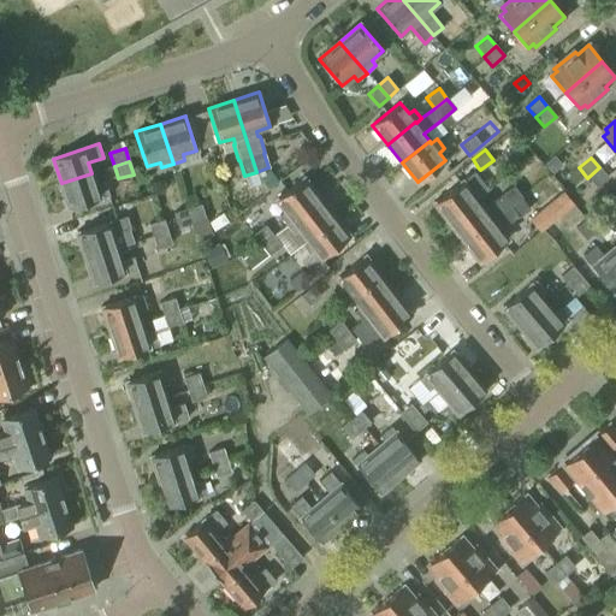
[(599,167),(587,178),(596,188),(608,177),(599,167)]
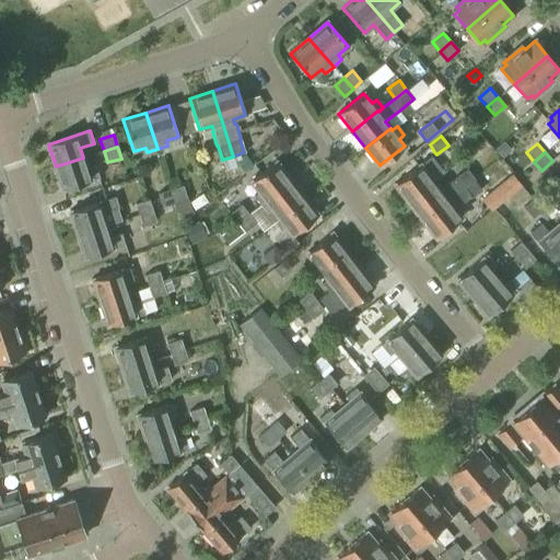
[(253,165),(244,154),(235,161),(243,172),(253,165)]
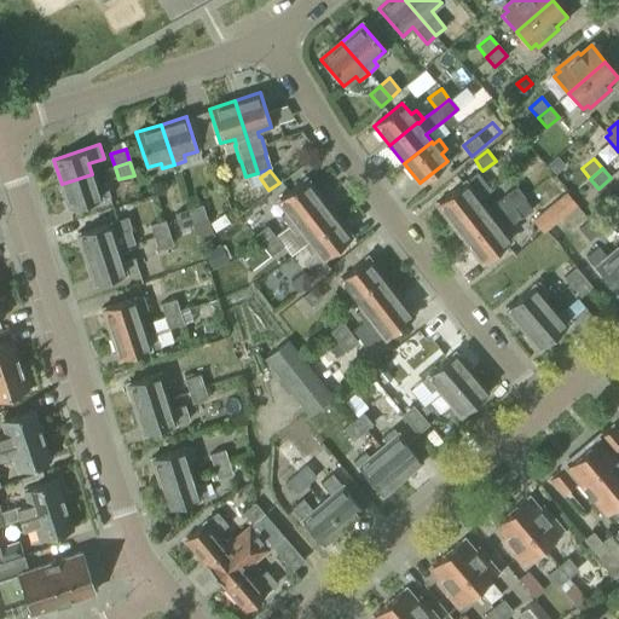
[(451,224),(479,202),(491,192),(476,173),(464,183),(435,204),(451,224)]
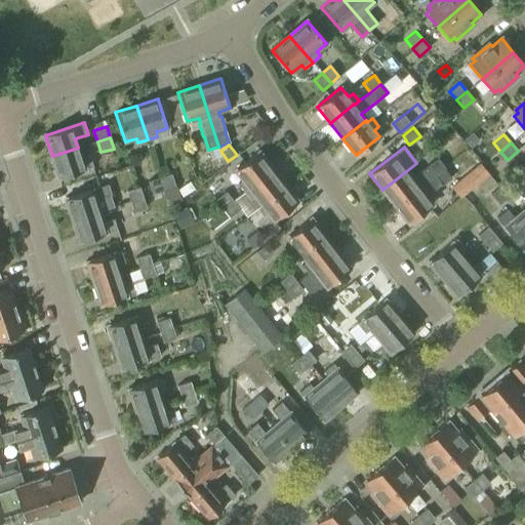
[(78,148),(52,156),(58,177),(92,166),(88,155),(81,157),(78,148)]
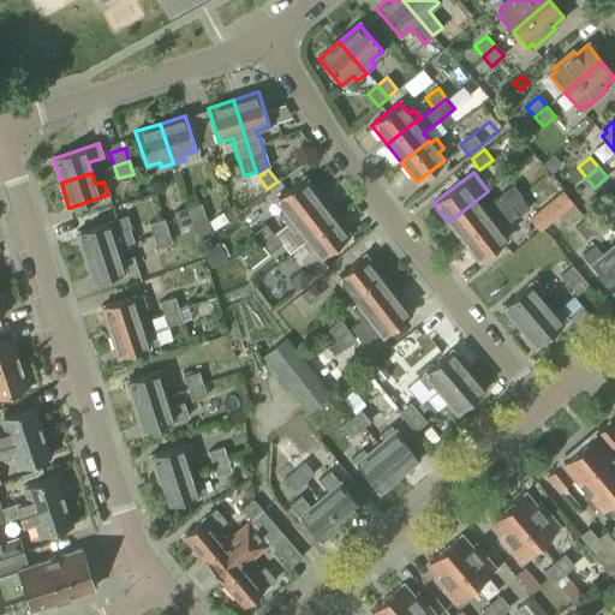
[(285,225),(320,197),(304,178),(275,199),(284,210),(278,215),(285,225)]
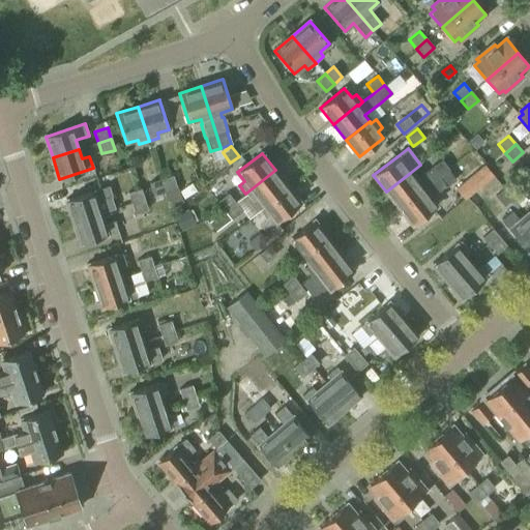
[(410,173),(386,192),(399,208),(439,177),(449,170),(441,159),(432,168),(415,180),(410,173)]
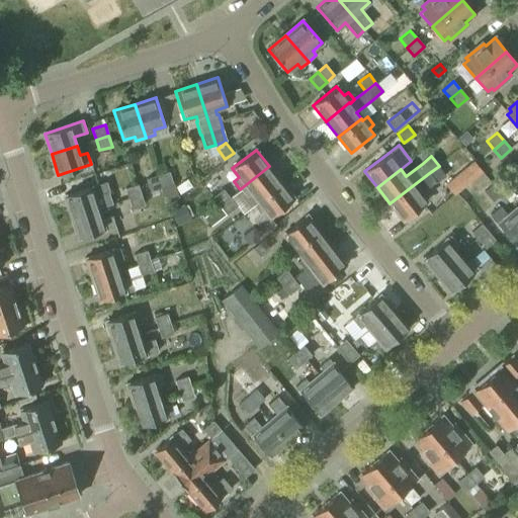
[(456,193),(483,172),(473,161),(444,184),(453,195),(456,193)]
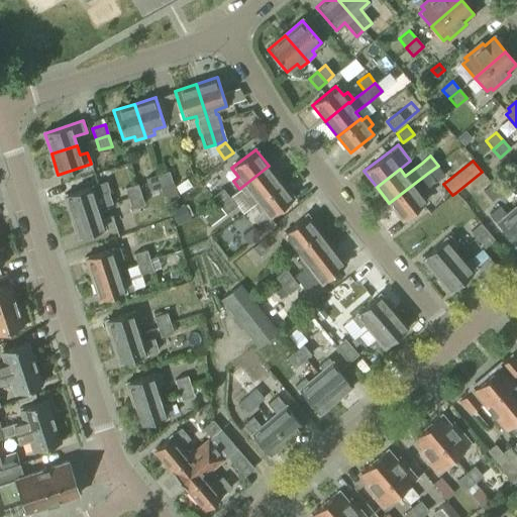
[(269,166),(239,189),(246,197),(250,193),(256,200),(281,182),(269,166)]
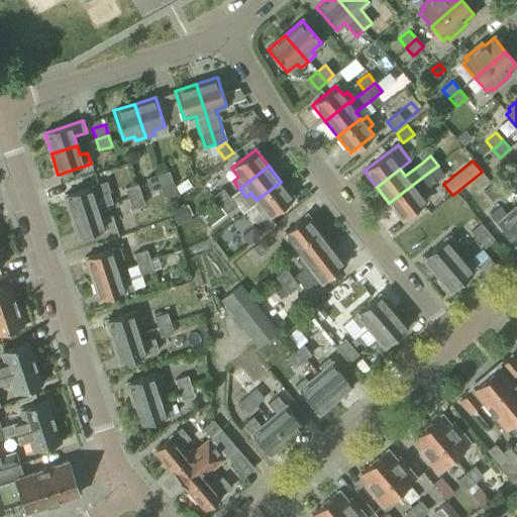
[(157,175),(161,188),(173,184),(169,171),(157,175)]
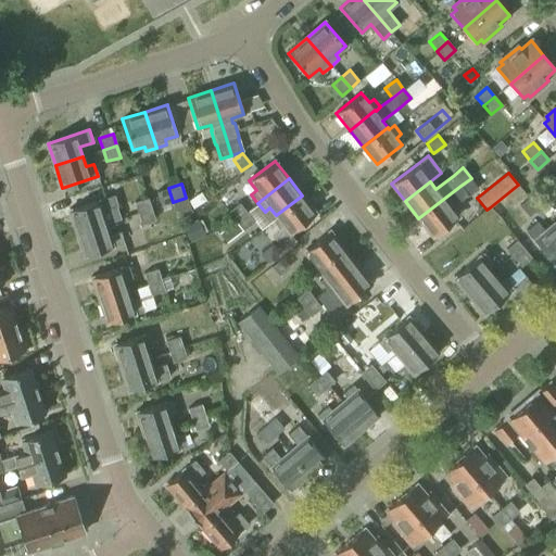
[(518,185),(490,207),(497,216),(515,201),(528,216),(536,210),(529,198),(518,185)]
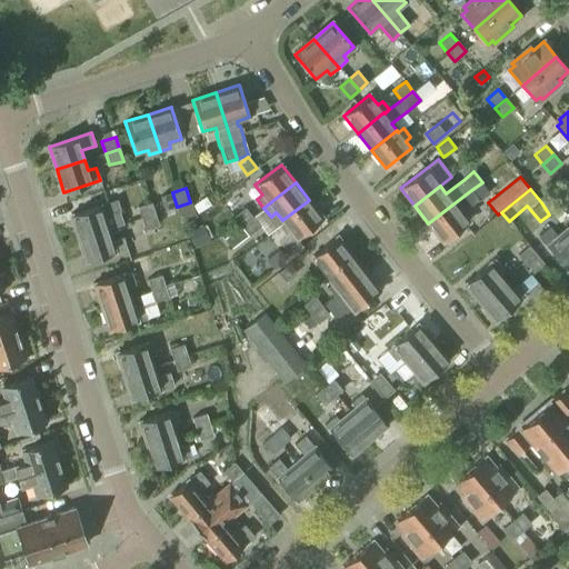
[(471,190),(428,223),(442,241),(468,221),(461,213),(479,200),(471,190)]
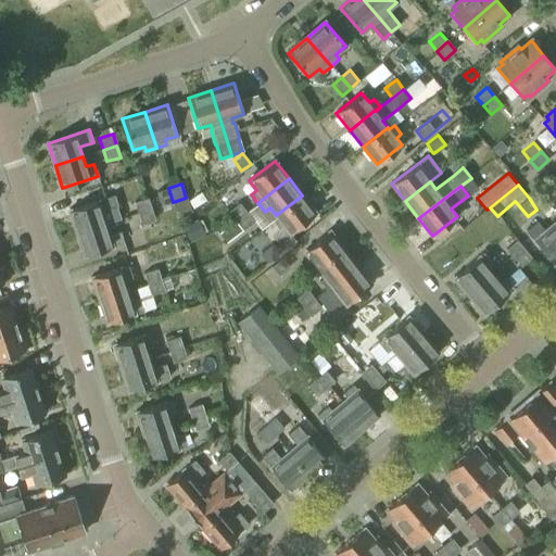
[(173,202),(168,188),(156,192),(161,205),(173,202)]
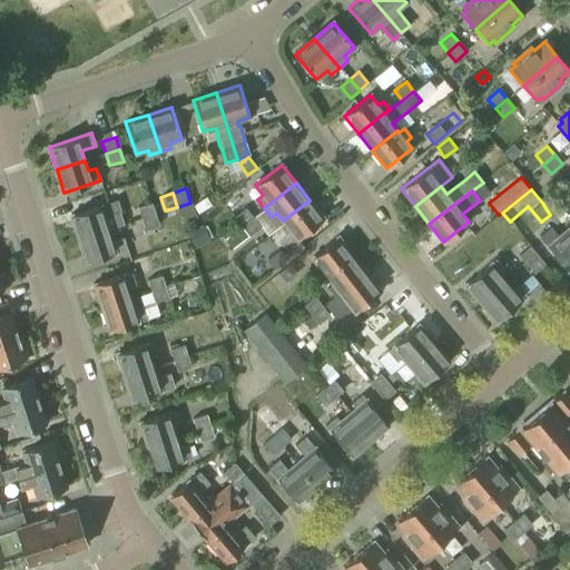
[(550,196),(542,203),(550,215),(560,207),(550,196)]
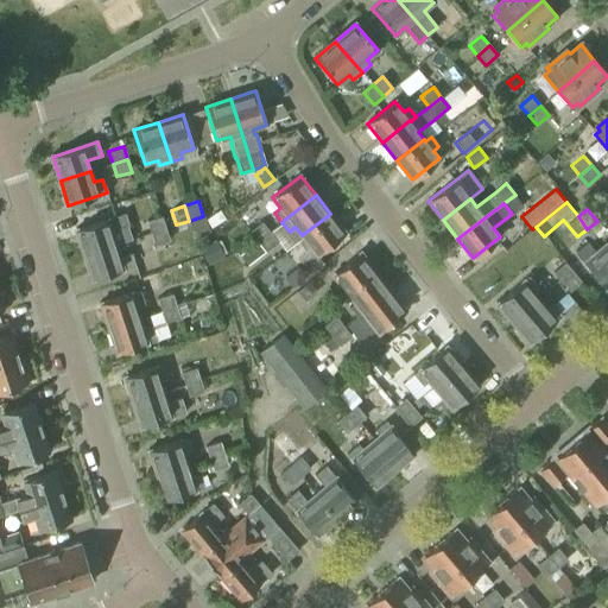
[(330,214),(302,235),(303,238),(293,245),(302,254),(311,247),(317,255),(346,233),(330,214)]
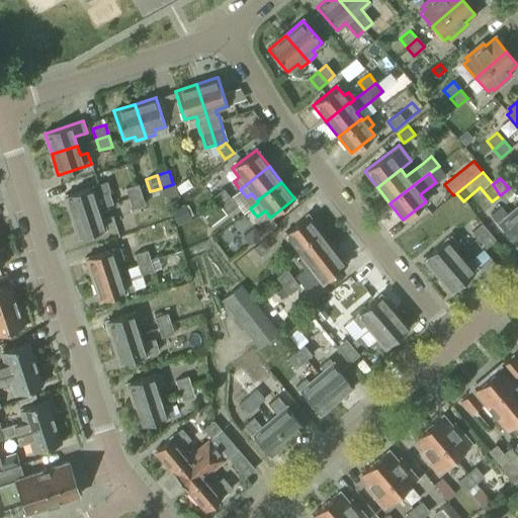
[(72,218),(98,209),(94,197),(109,192),(106,183),(65,196),(72,218)]
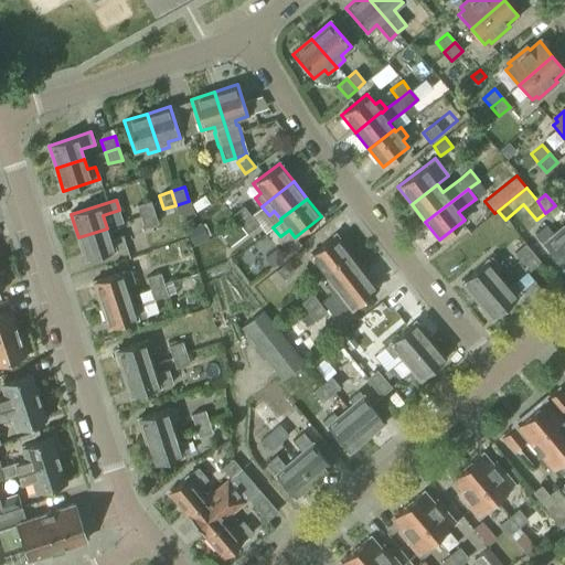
[(139,216),(153,212),(150,201),(136,205),(139,216)]
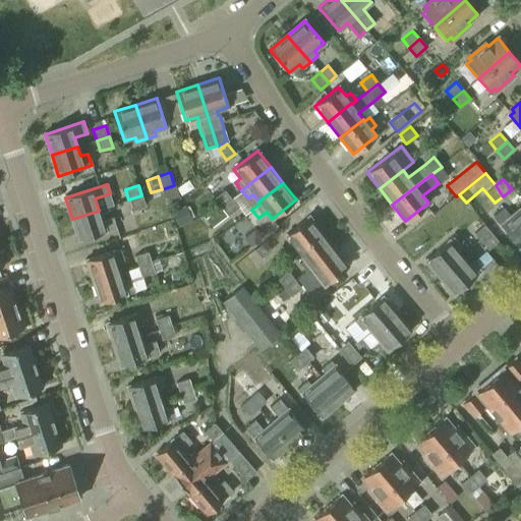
[(220,207),(231,198),(224,190),(214,198),(220,207)]
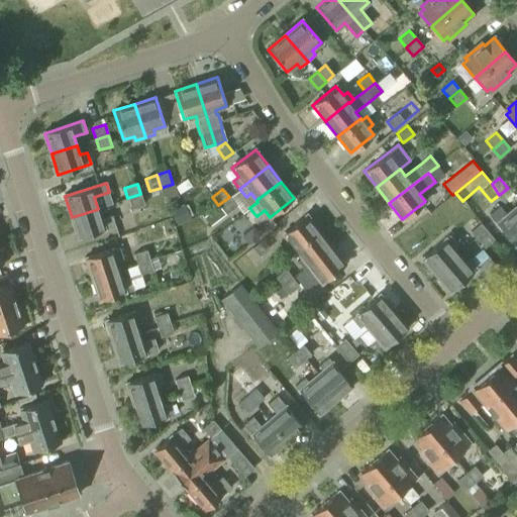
[(143,204),(140,194),(127,198),(131,209),(143,204)]
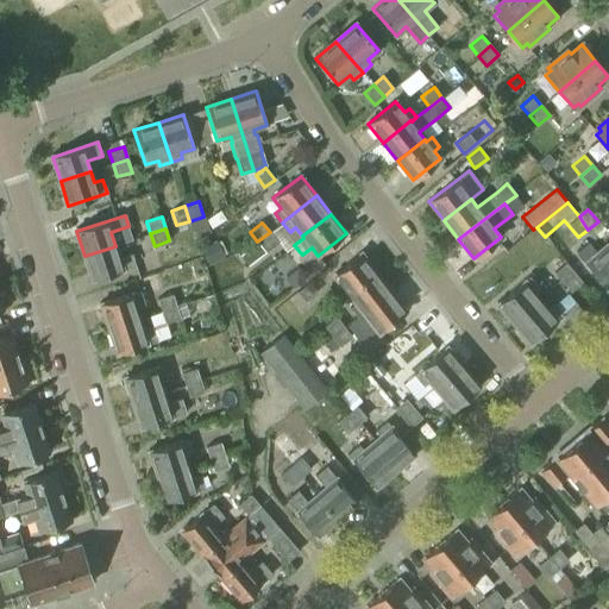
[(277,243),(270,232),(257,242),(265,252),(277,243)]
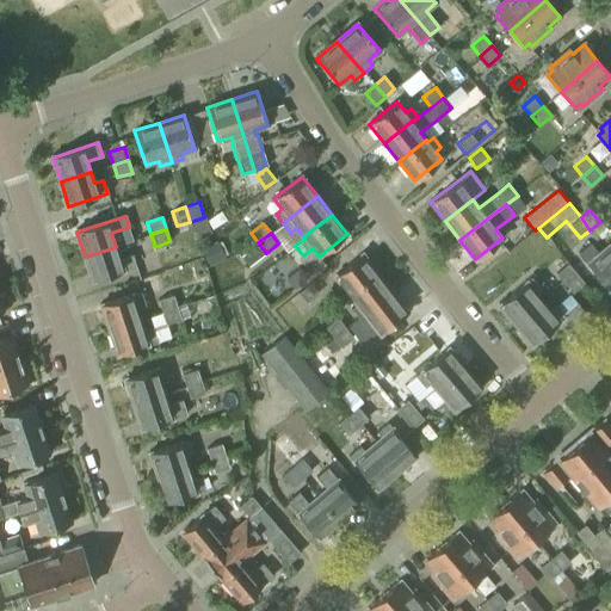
[(215,240),(199,247),(208,265),(223,257),(215,240)]
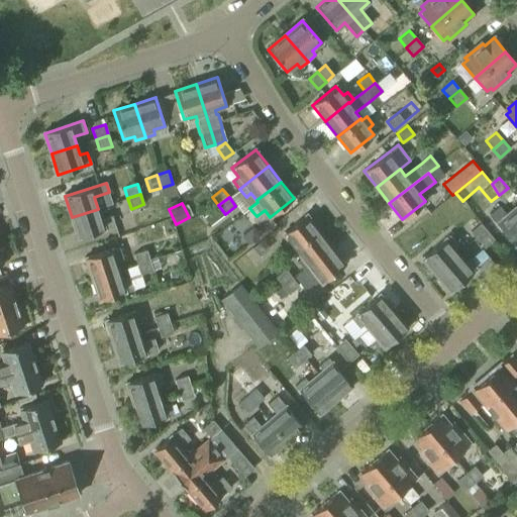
[(225,214),(218,205),(204,217),(210,225),(225,214)]
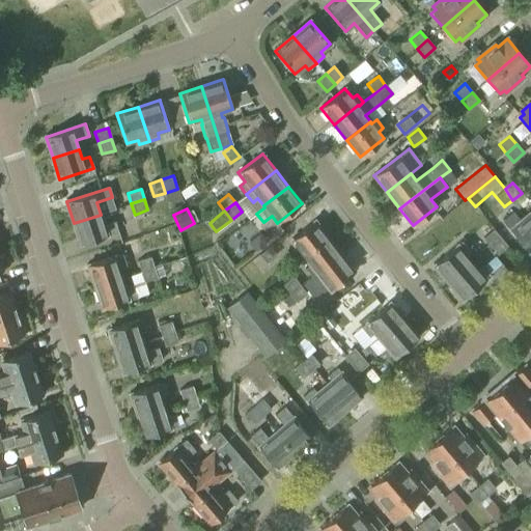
[(530,252),(530,220),(526,215),(520,220),(512,212),(502,221),(530,253),(530,252)]
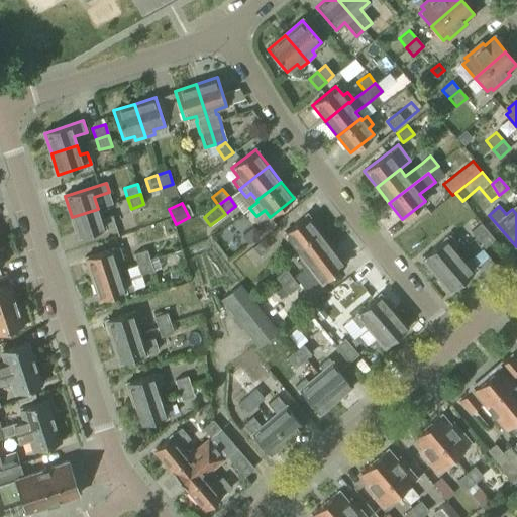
[(101,219),(98,209),(72,217),(79,238),(114,226),(111,216),(101,219)]
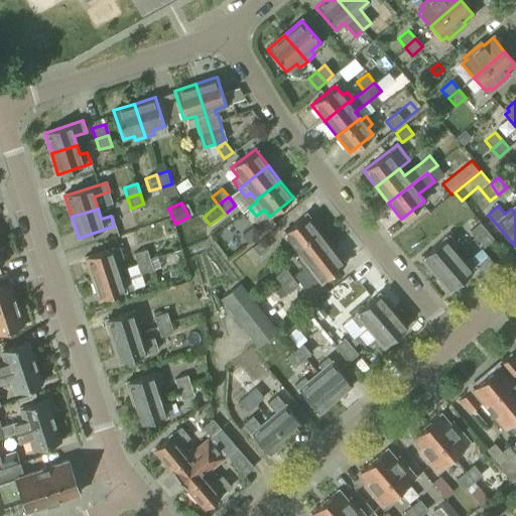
[(294,250),(318,231),(305,214),(281,233),(287,240),(282,243),(289,252),(293,248),(294,250)]
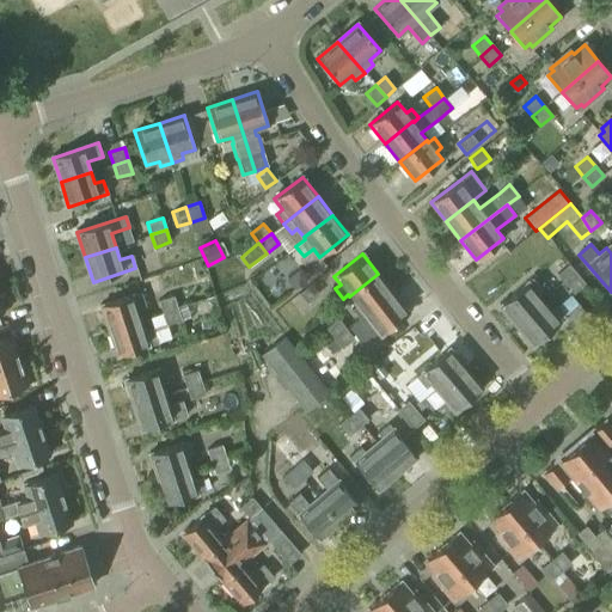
[(564,285),(576,274),(568,264),(556,274),(564,285)]
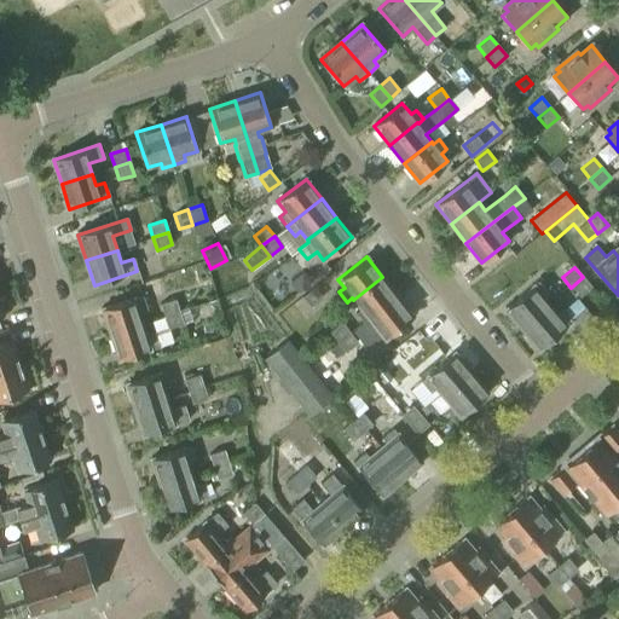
[(298,293),(311,282),(302,272),(290,282),(298,293)]
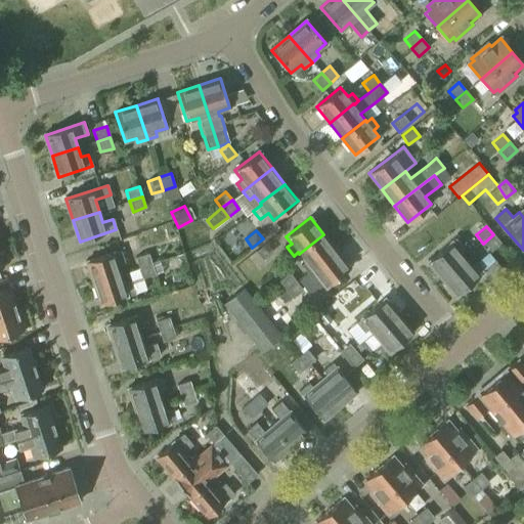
[(336,251),(323,234),(299,254),(305,261),(300,264),(307,273),(336,251)]
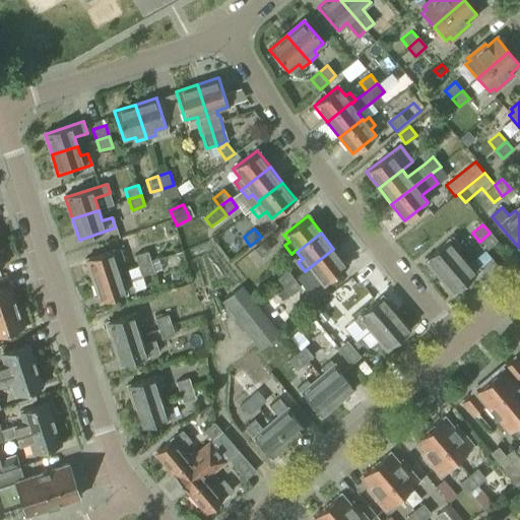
[(497,241),(490,233),(479,242),(486,250),(497,241)]
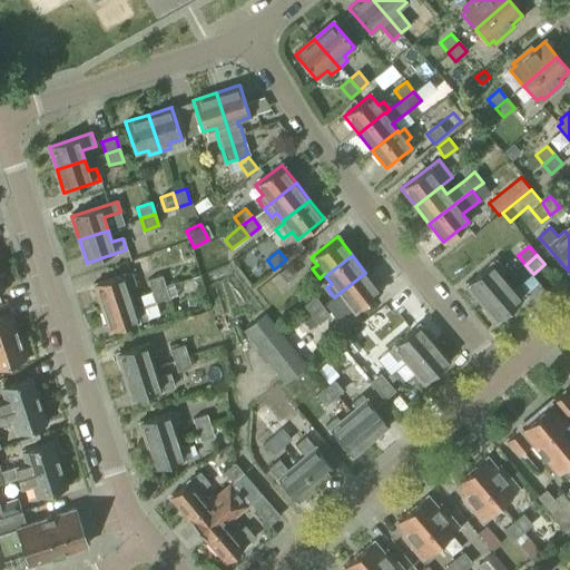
[(481,303),(507,282),(499,273),(502,269),(494,261),(465,285),(481,303)]
